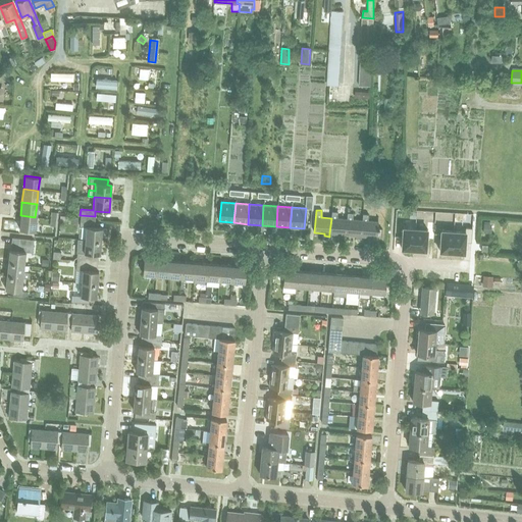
[(331,218),(329,233),(341,235),(340,238),(345,238),(345,235),(347,219),(336,218),(337,211),(331,211),(331,218)]
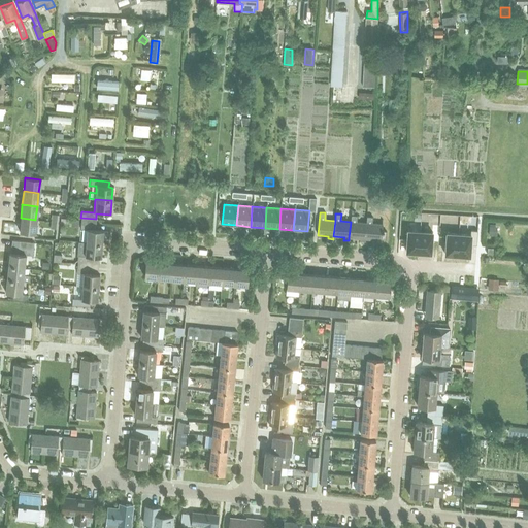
[(351,222),(349,237),(360,238),(360,241),(365,241),(365,239),(366,223),(356,222),(357,216),(351,215),(351,222)]
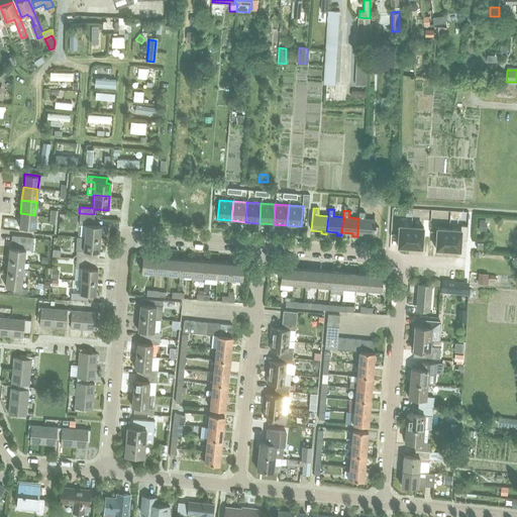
[(358,218),(357,234),(368,234),(367,237),(372,237),(373,235),(373,234),(378,234),(378,226),(373,226),(374,219),(365,218),(365,212),(359,211),(358,218)]
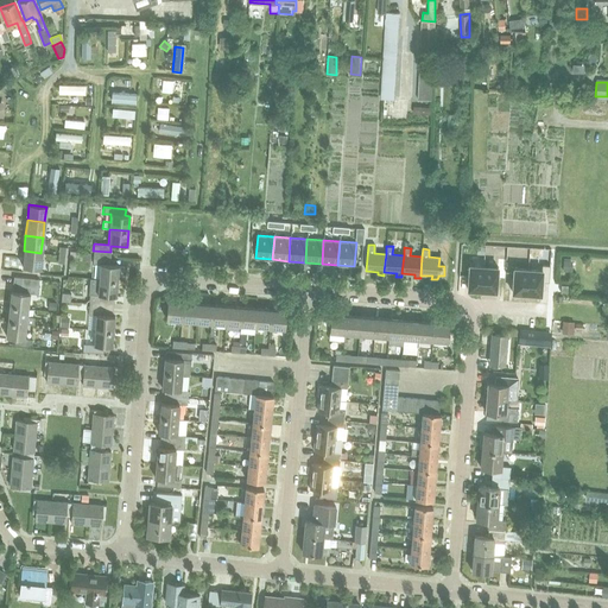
[(40,253),(24,251),(21,267),(39,270),(40,253)]
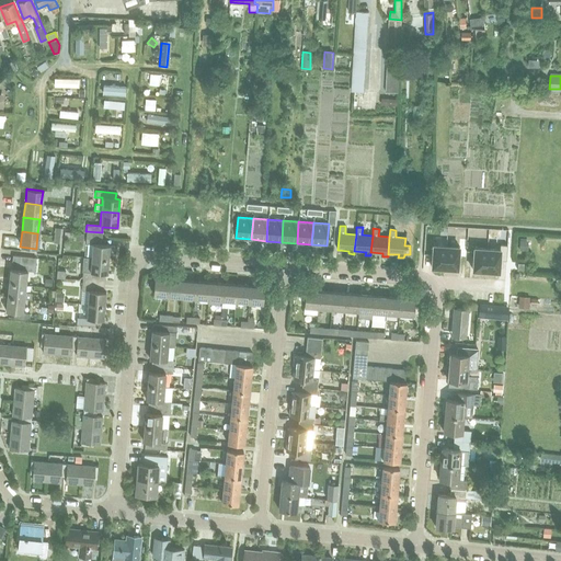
[(90,258),(107,259),(109,243),(101,243),(101,238),(86,237),(84,243),(92,243),(90,258)]
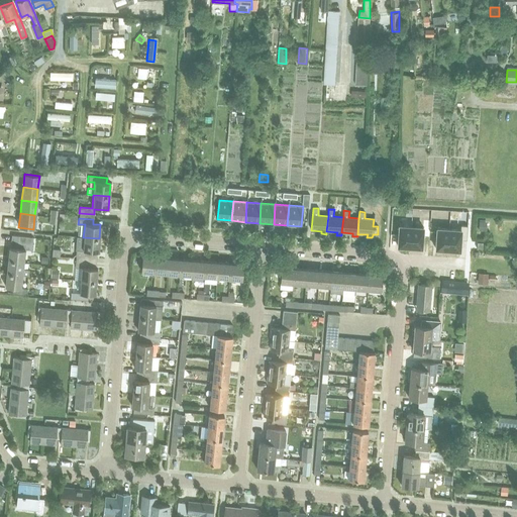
[(411,226),(409,247),(421,247),(422,236),(429,236),(430,221),(423,220),(423,227),(411,226)]
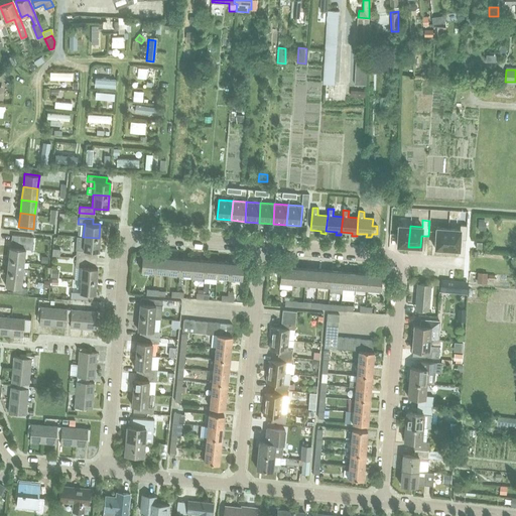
[(478,222),(478,231),(485,231),(486,222),(482,222),(482,220),(479,220),(478,222)]
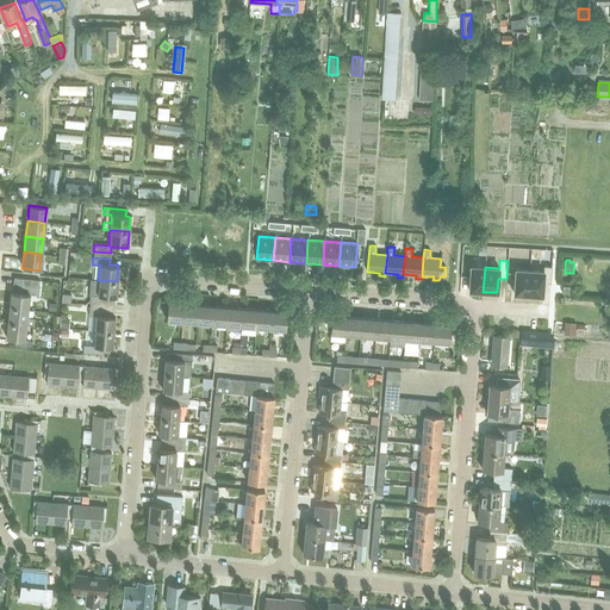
[(471,266),(468,291),(483,292),(485,267),(471,266)]
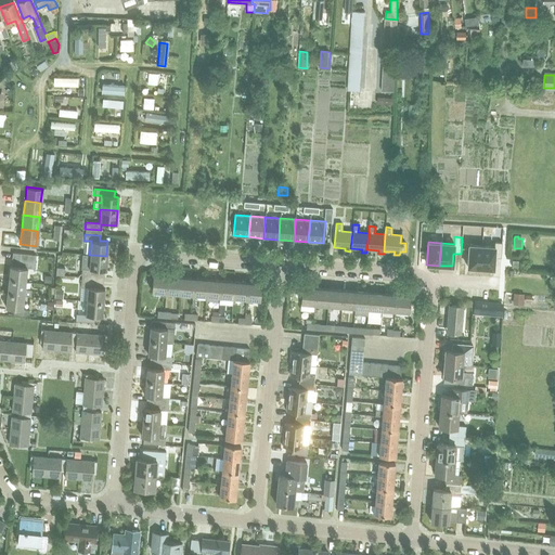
[(481,246),(480,268),(493,269),(494,257),(501,257),(502,242),(494,242),(494,246),(481,246)]
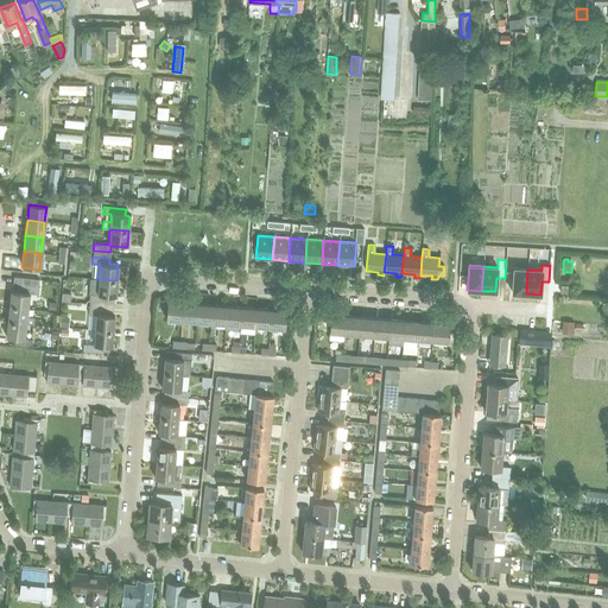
[(513,268),(512,292),(526,293),(527,270),(513,268)]
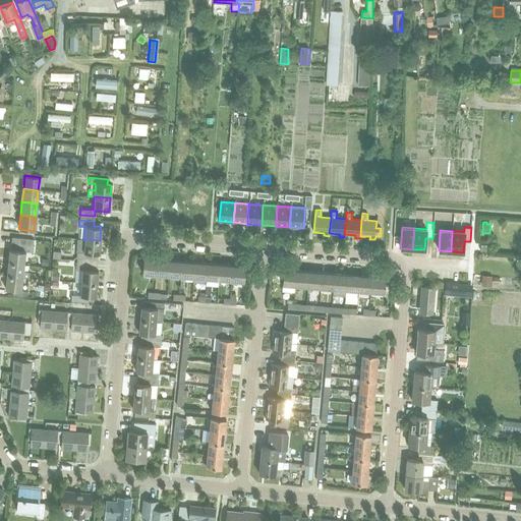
[(100,240),(83,239),(77,239),(76,257),(97,259),(98,253),(99,253),(100,240)]
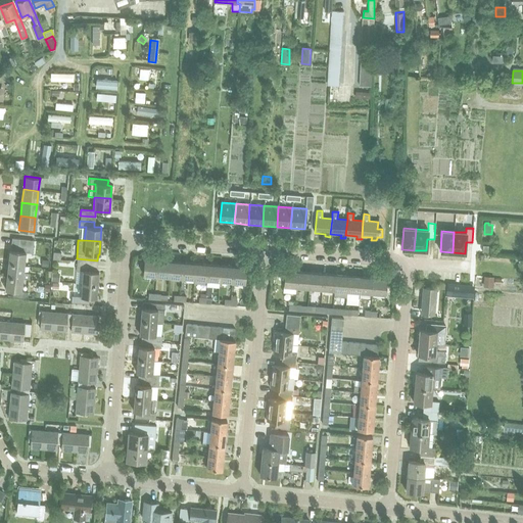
[(10,244),(9,251),(25,252),(32,253),(33,246),(10,244)]
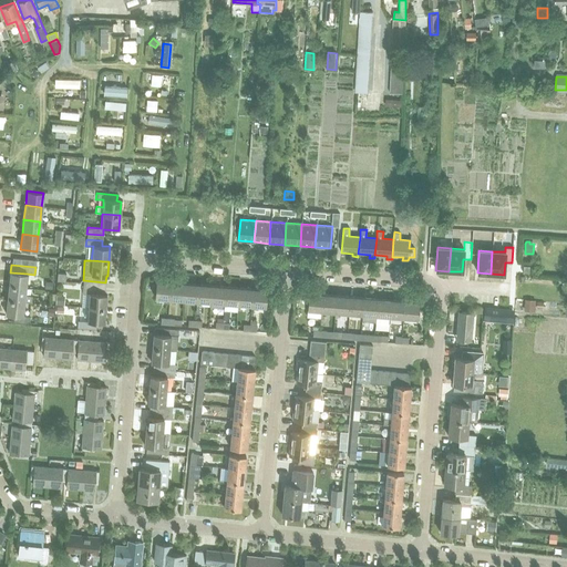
[(10,271),(8,286),(26,287),(27,274),(10,272),(10,271)]
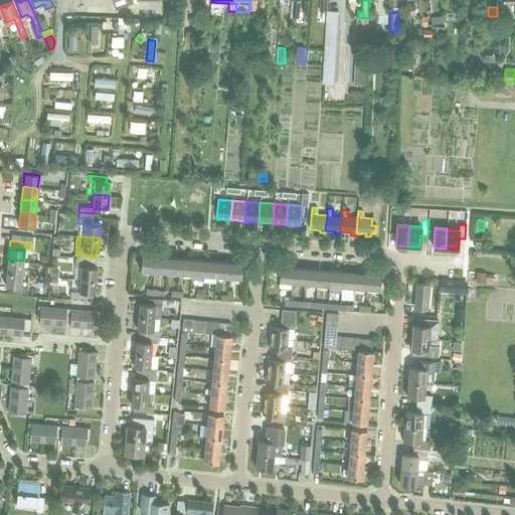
[(154,272),(155,256),(142,255),(141,271),(154,272)]
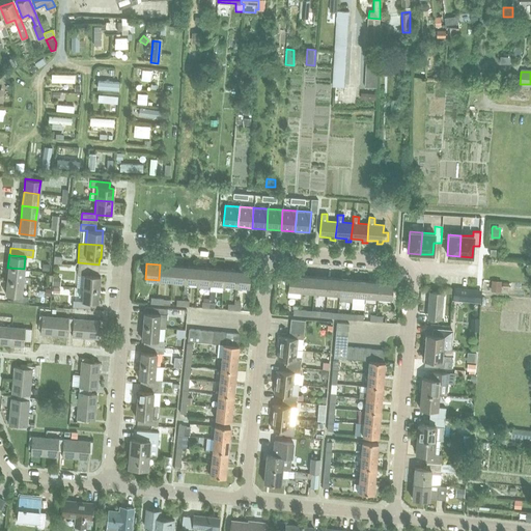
[(172,266),(160,264),(159,280),(171,281),(172,266)]
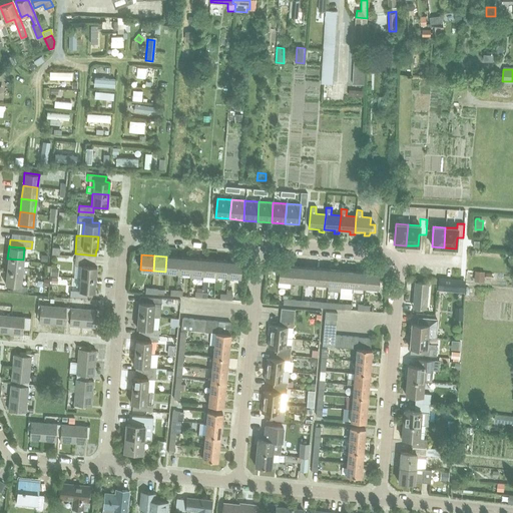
[(166,257),(165,272),(177,273),(179,258),(166,257)]
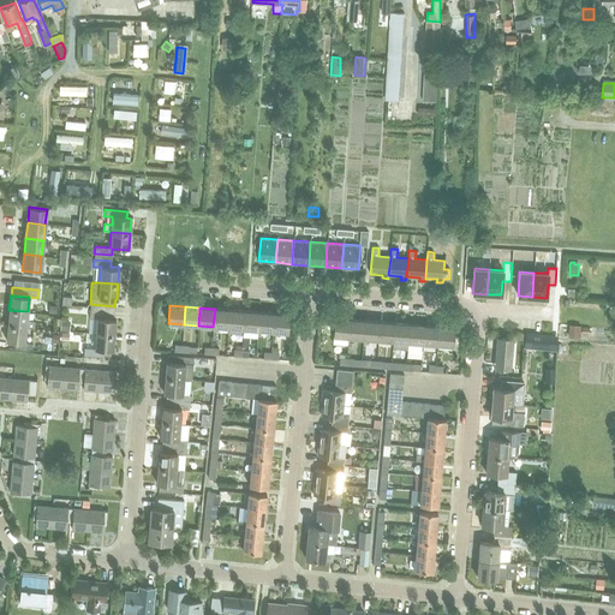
[(215,309),(213,327),(228,328),(230,310),(215,309)]
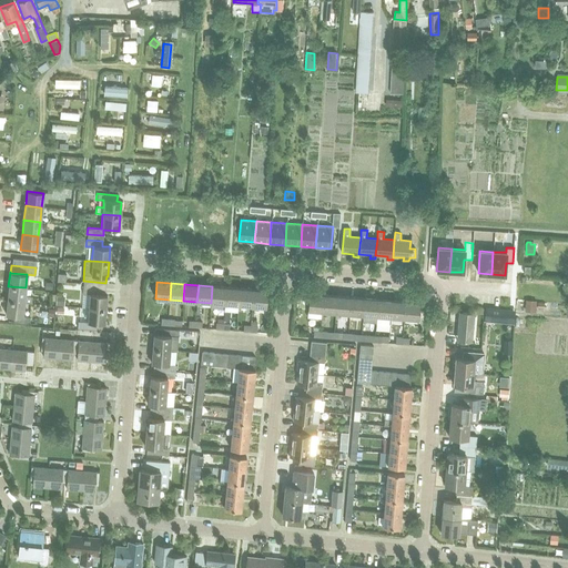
[(7,301),(23,303),(31,303),(32,296),(24,296),(26,287),(8,286),(7,301)]
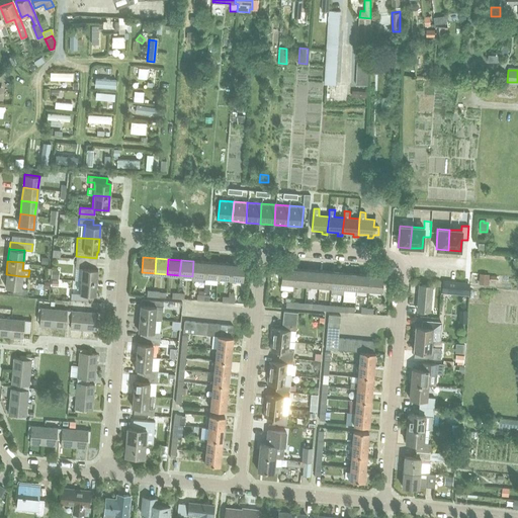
[(80,280),(95,282),(97,269),(95,269),(96,263),(75,261),(75,267),(81,268),(80,280)]
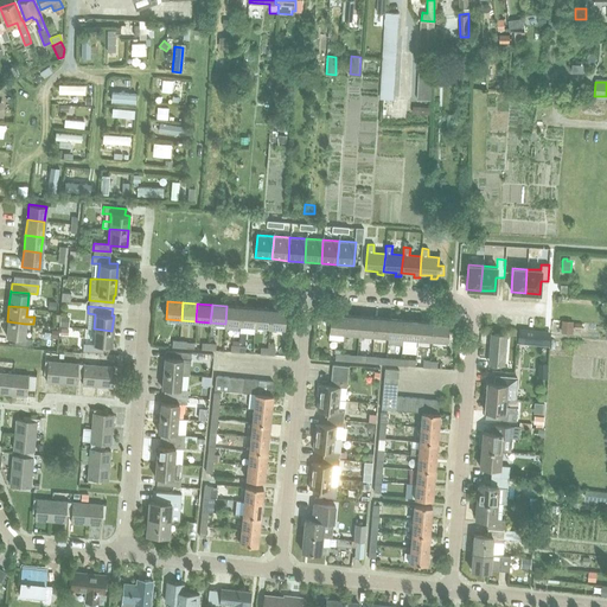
[(227,306),(225,324),(240,325),(241,307),(227,306)]
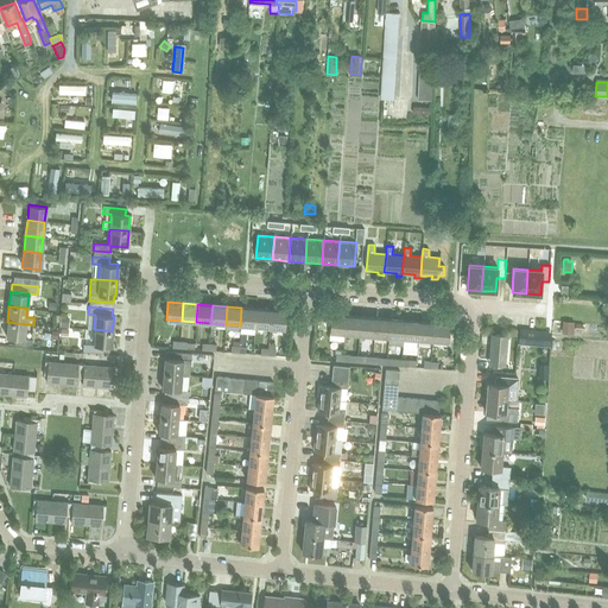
[(255,309),(241,308),(240,325),(254,327),(255,309)]
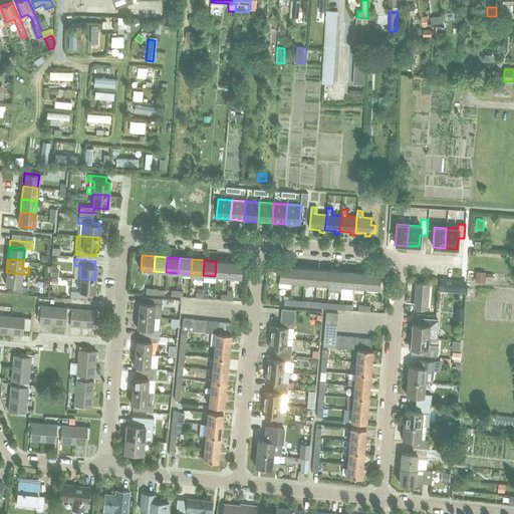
[(216,261),(215,276),(227,277),(229,262),(216,261)]
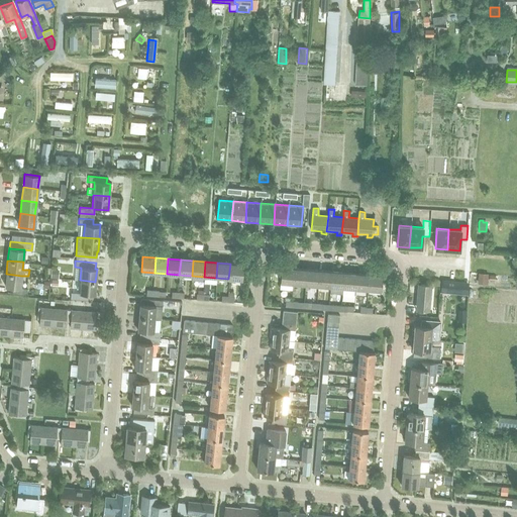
[(243,265),(230,264),(228,279),(241,280),(243,265)]
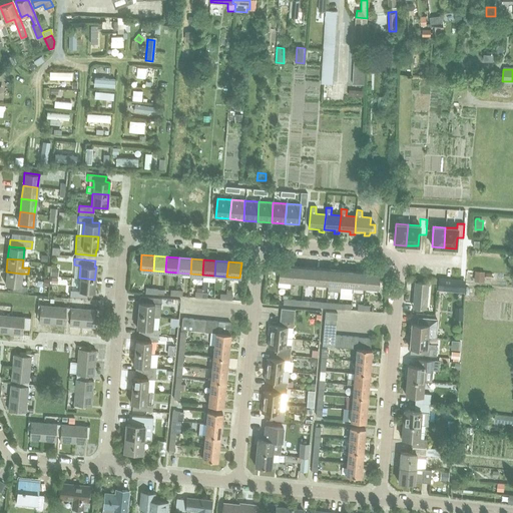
[(278,281),(278,287),(289,288),(290,282),(291,282),(292,267),(280,266),(278,281)]
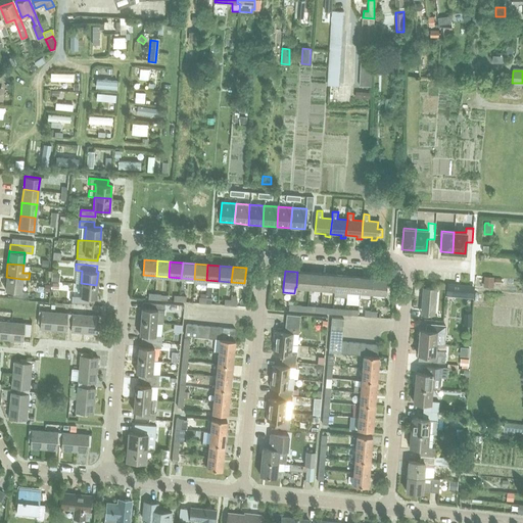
[(297,272),(296,287),(310,288),(311,273),(297,272)]
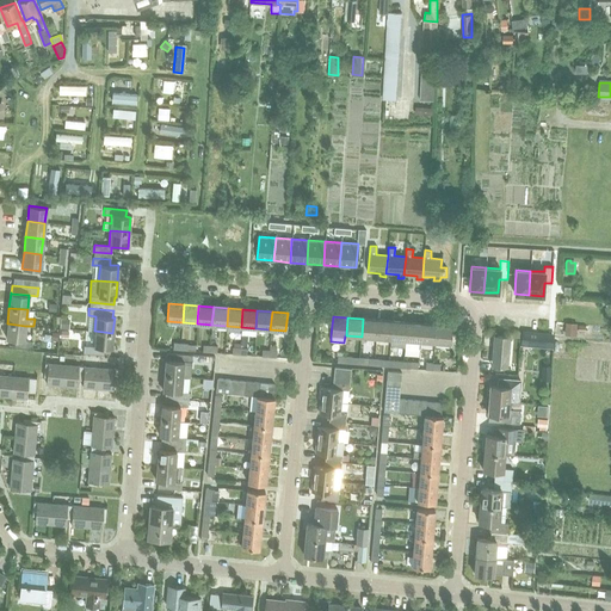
[(363,319),(362,337),(376,338),(377,320),(363,319)]
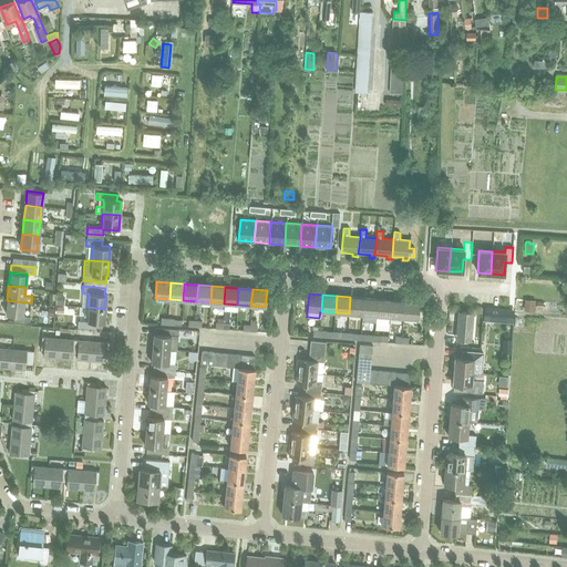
[(363,298),(350,297),(349,313),(362,315),(363,298)]
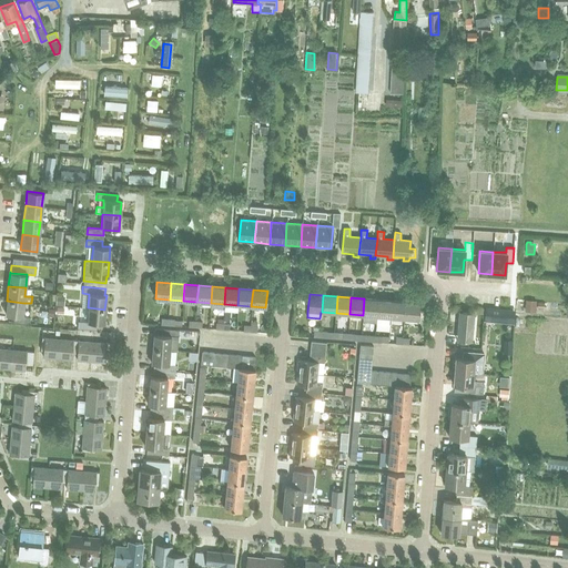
[(364,298),(363,315),(363,321),(376,322),(376,316),(378,300),(364,298)]
